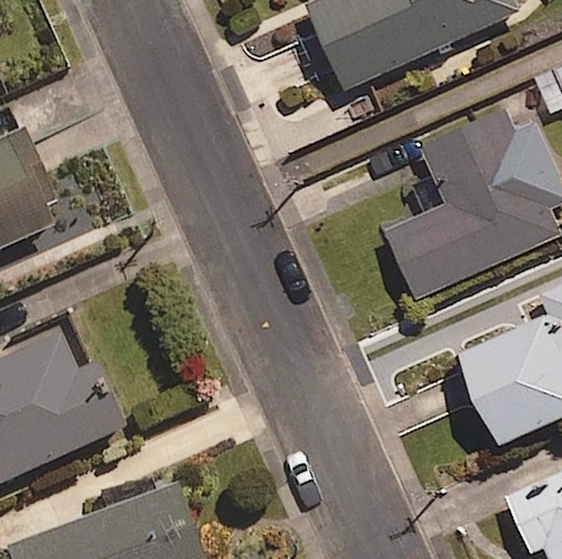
[(316,0),(304,6),(343,90),(518,11),(512,0),(316,0)]
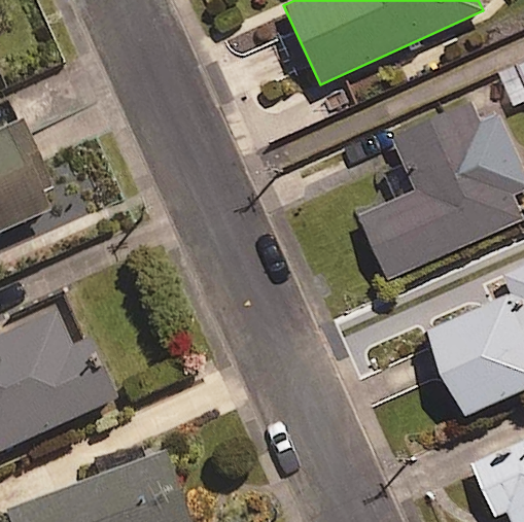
[(523,63),(499,74),(516,111),(523,108),(523,63)]
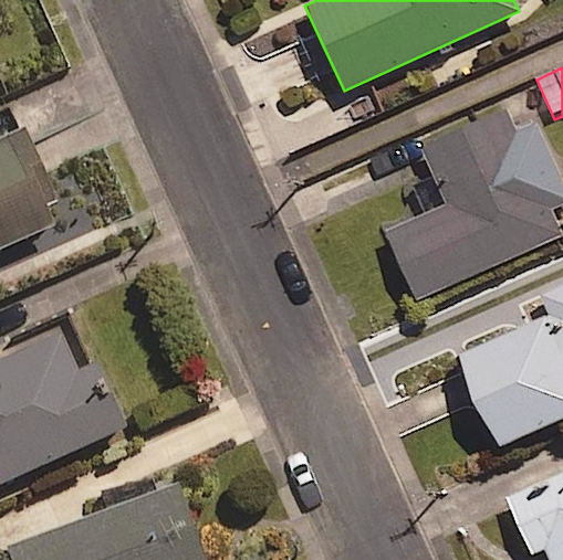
[(515,133),(506,111),(420,147),(446,205),(385,232),(415,300),(562,238),(551,210),(562,204),(562,190),(534,125),(515,133)]
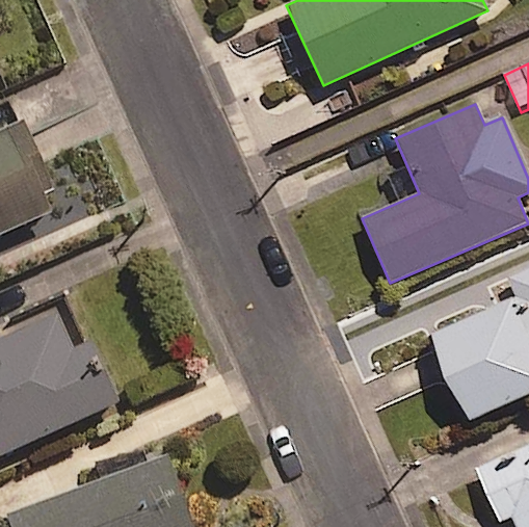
[(44,195),(12,125),(0,130),(0,235),(43,216),(34,200),(44,195)]
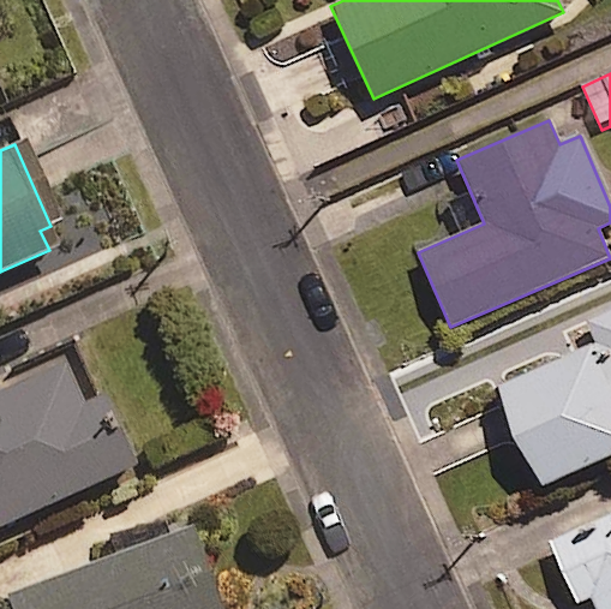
[(593,342),(496,386),(540,485),(610,452),(610,308),(583,321),(593,342)]
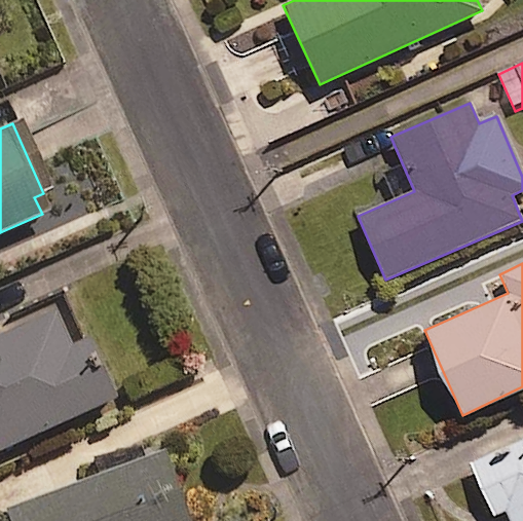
[(0,453),(110,403),(82,342),(62,351),(45,315),(0,335),(0,453)]
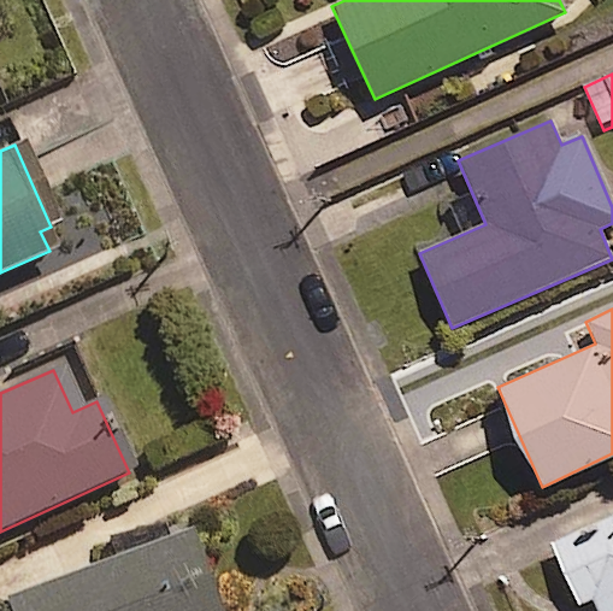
[(612,517),(552,546),(579,609),(593,603),(596,610),(612,610),(612,517)]
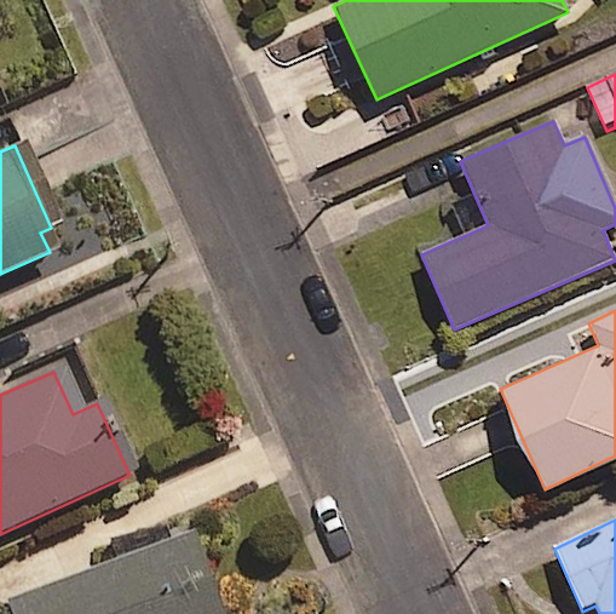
[(214,613),(186,538),(0,607),(0,608),(1,613),(214,613)]
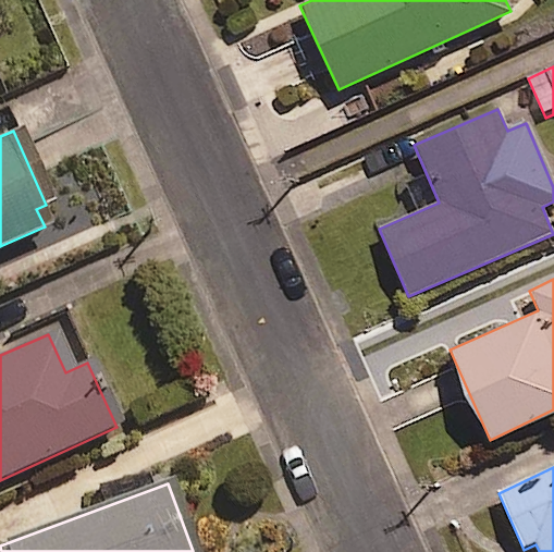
All buildings are outlined.
